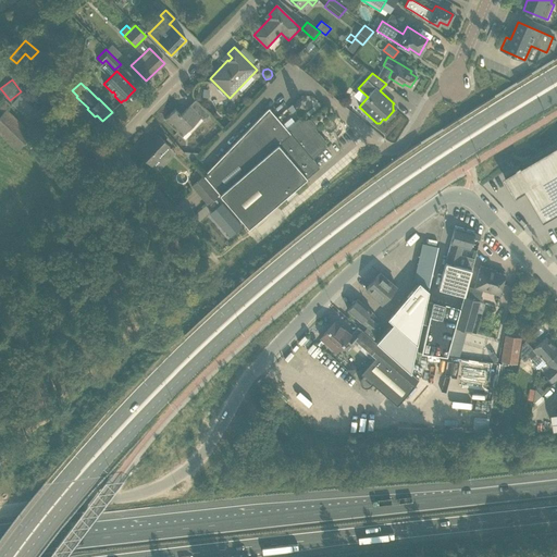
[(41,110),(34,102),(22,91),(11,103),(31,121),(41,110)]
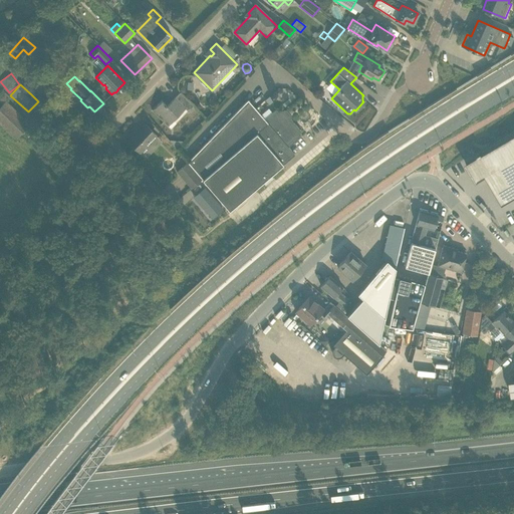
[(290,90),(285,94),(288,98),(293,94),(290,90)]
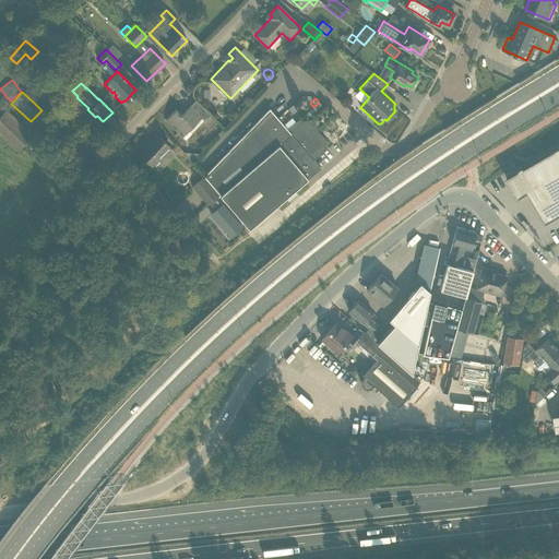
[(210,115),(203,108),(195,100),(181,115),(176,109),(165,120),(182,138),(201,118),(204,121),(210,115)]
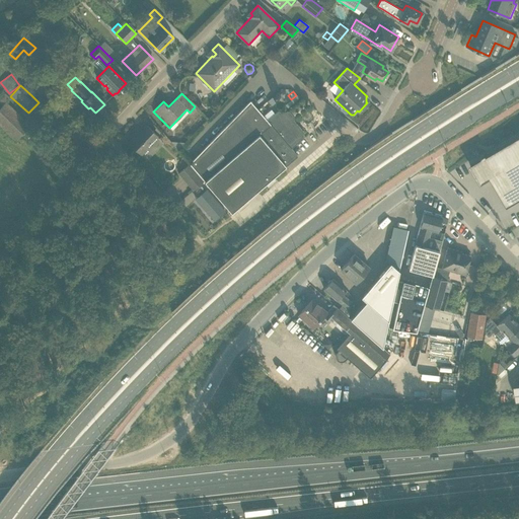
[(279,112),(267,121),(249,101),(190,163),(204,180),(204,181),(230,213),(252,195),(289,163),(297,156),(290,149),(302,139),(302,132),(286,112),(282,115),(279,112)]
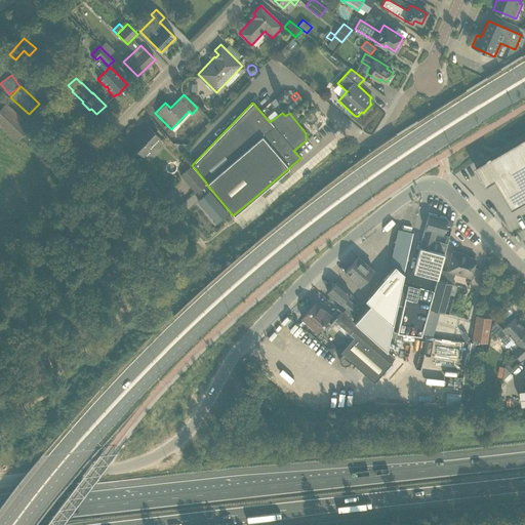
[(7,104),(0,110),(0,125),(8,134),(15,142),(25,132),(31,126),(7,104)]
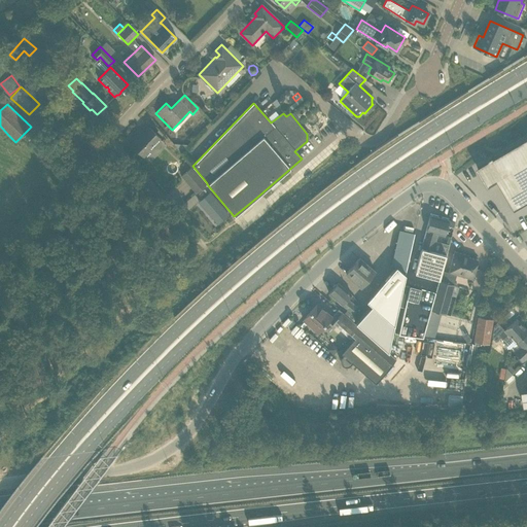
[(148,148),(160,137),(146,125),(141,131),(143,132),(131,144),(143,156),(150,149),(148,148)]
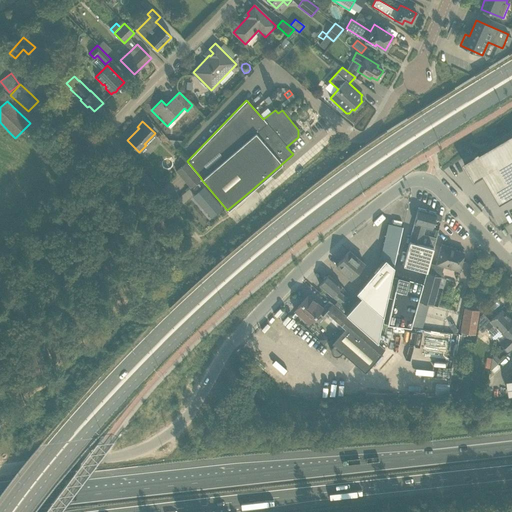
[(474,157),(463,163),(470,174),(474,181),(480,177),(483,175),(500,204),(511,196),(511,134),(480,153),(479,152),(477,154),(477,155),(474,157)]
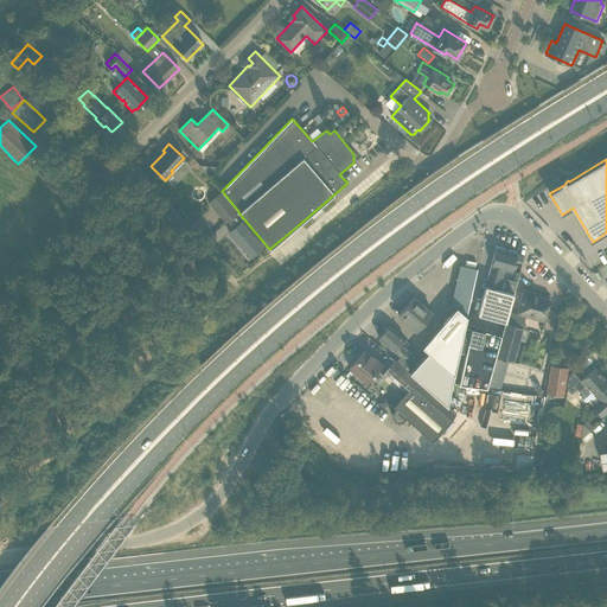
[(225,223),(237,212),(219,192),(208,203),(225,223)]
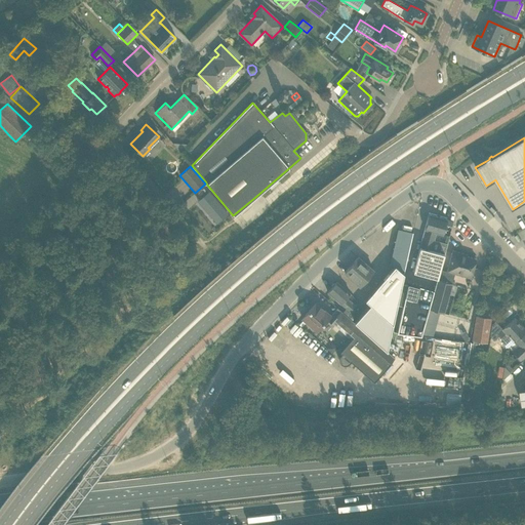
[(211,209),(207,212),(217,224),(229,214),(209,192),(201,198),(211,209)]
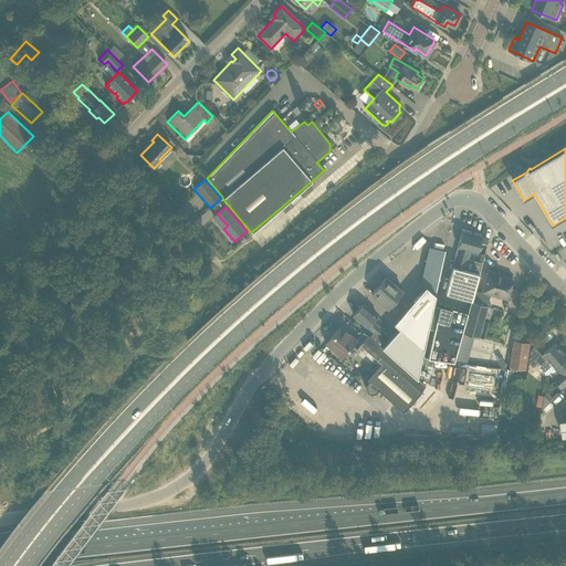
[(435,241),(446,243),(447,232),(437,231),(435,241)]
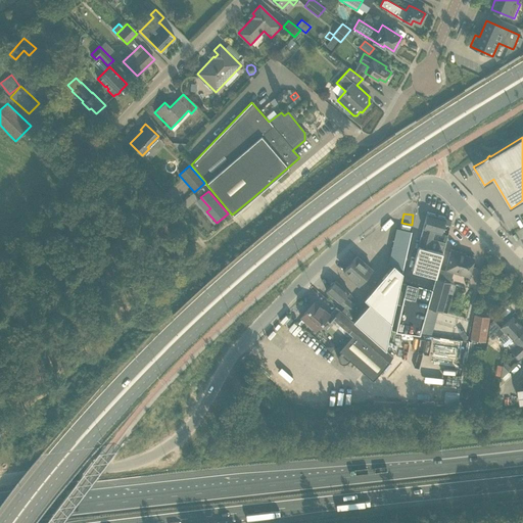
[(427,214),(419,246),(429,249),(429,246),(433,232),(441,234),(445,219),(427,214)]
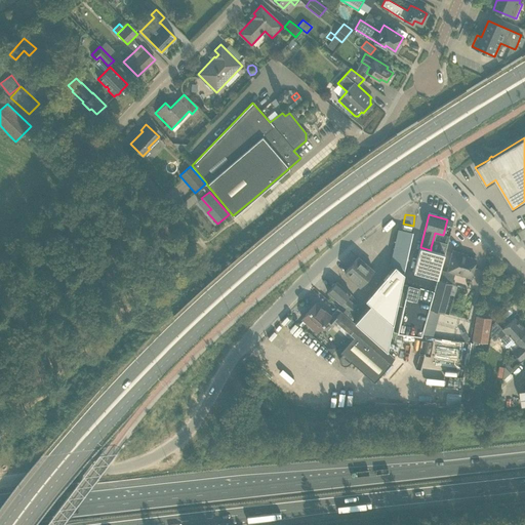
[(431,250),(420,247),(413,272),(437,278),(444,254),(431,250)]
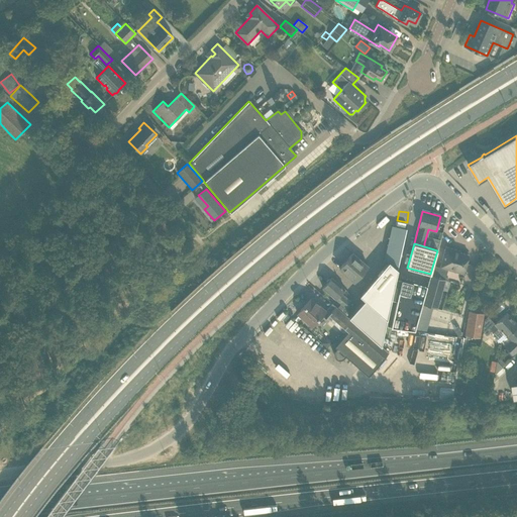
[(456,249),(445,246),(445,248),(439,268),(463,275),(469,254),(455,251),(456,249)]
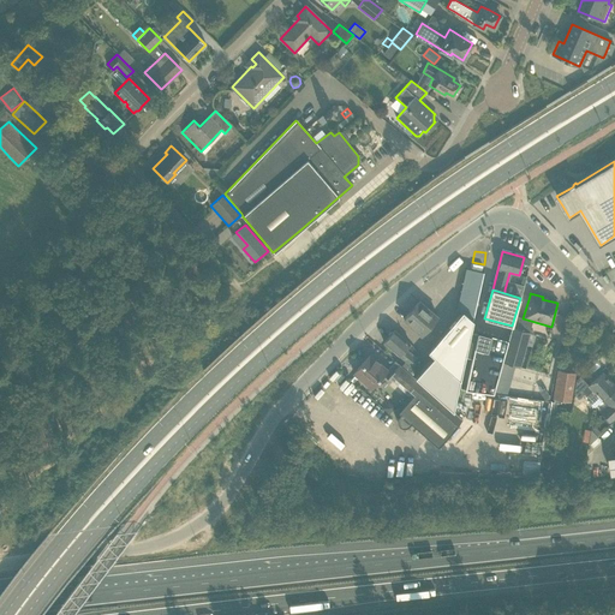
[(422,335),(437,316),(419,300),(404,320),(422,335)]
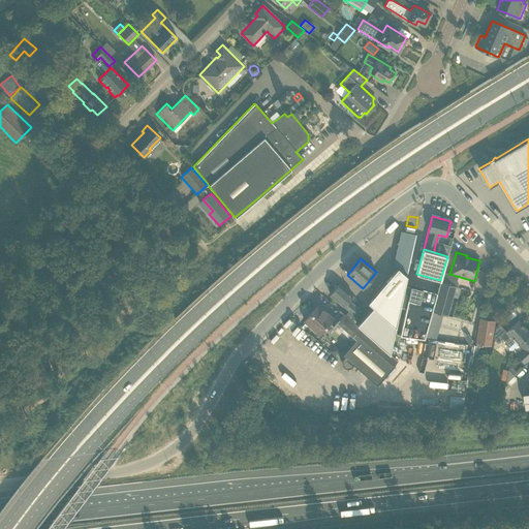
[(396,327),(407,275),(398,268),(368,302),(372,306),(396,327)]
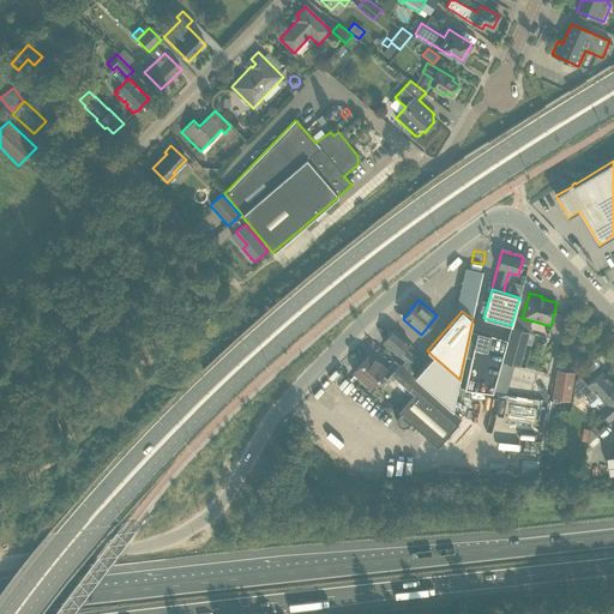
[(529,331),(511,327),(501,362),(519,367),(529,331)]
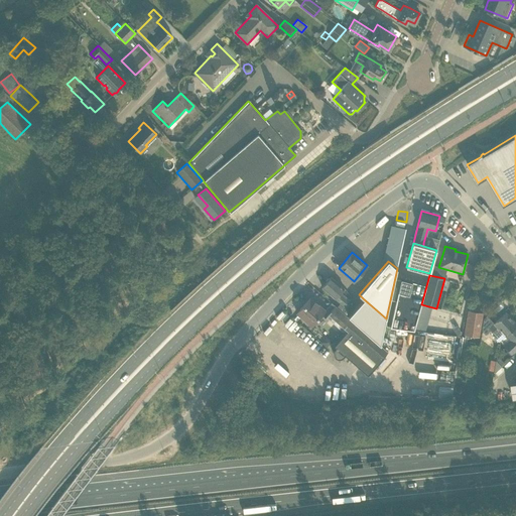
[(395,299),(389,326),(413,329),(426,283),(400,276),(400,277),(395,276),(390,298),(395,299)]
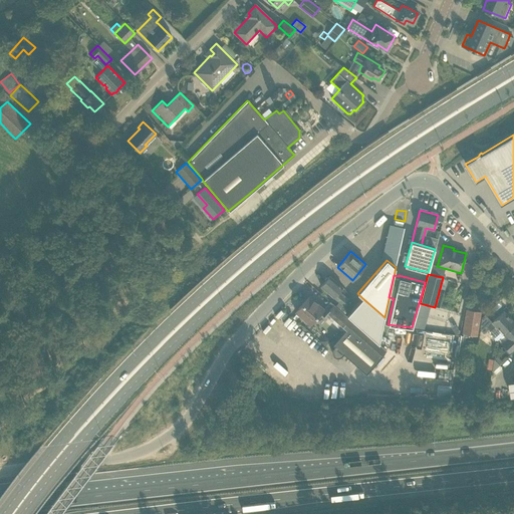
[(329,276),(320,286),(328,292),(338,302),(335,306),(344,314),(351,306),(346,302),(348,299),(339,291),(342,288),(336,282),(329,276)]
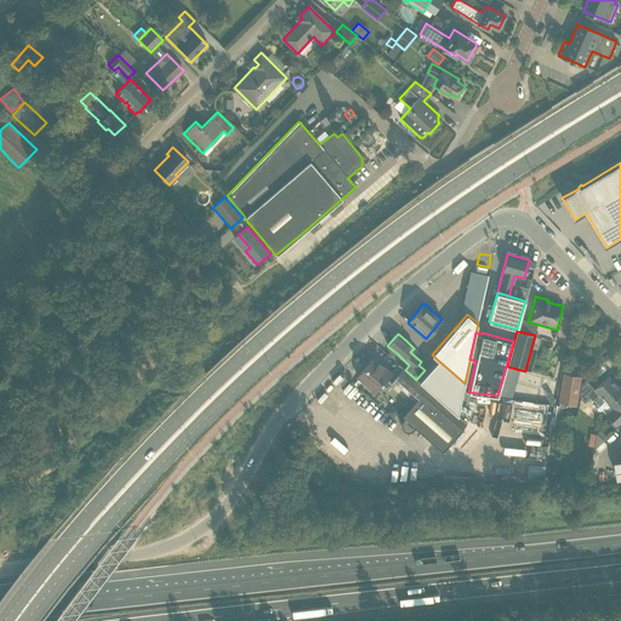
[(391,374),(374,358),(358,376),(375,392),(391,374)]
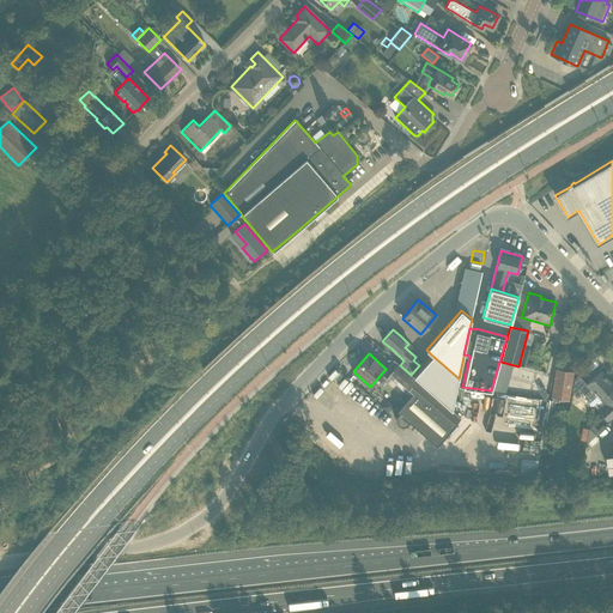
[(420,366),(412,376),(420,383),(451,411),(459,378),(431,354),(420,366)]
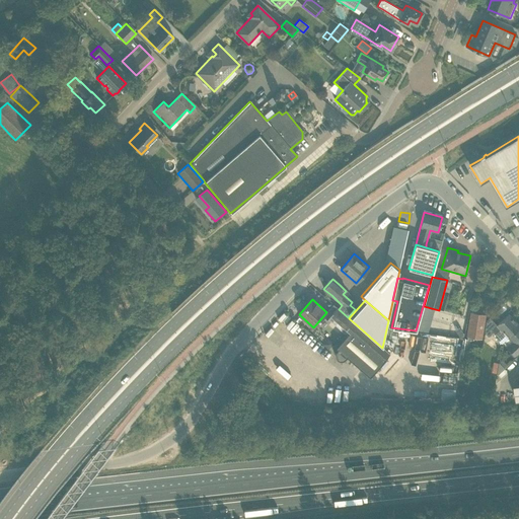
[(326,312),(346,329),(350,332),(356,324),(349,318),(339,309),(334,304),(326,312)]
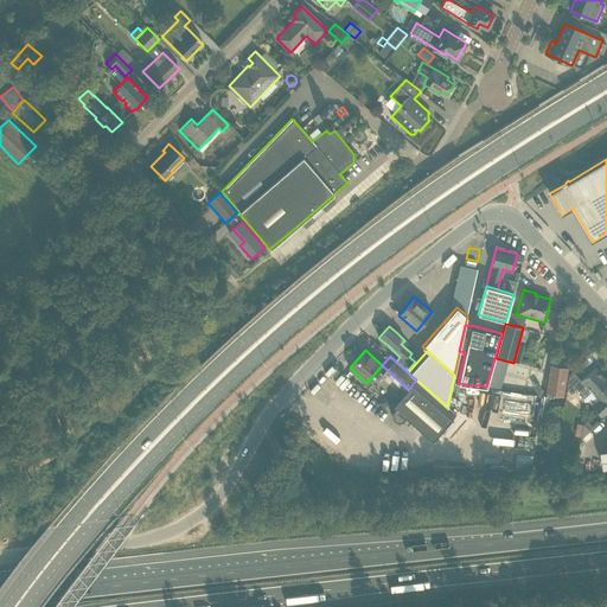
[(562,396),(567,369),(551,366),(547,394),(562,396)]
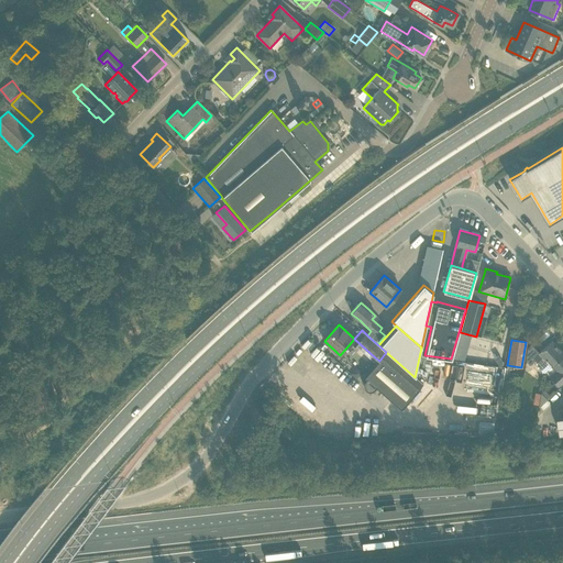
[(544,373),(551,366),(562,354),(562,353),(551,341),(533,357),(540,365),(539,366),(539,370),(542,372),(544,373)]
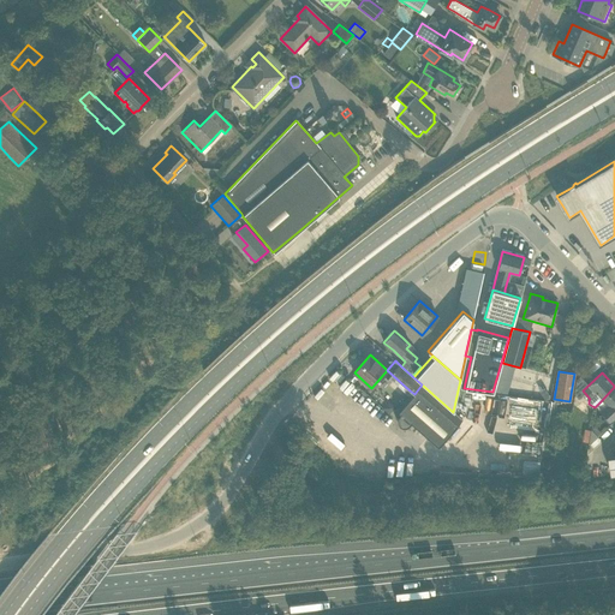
[(439,447),(461,419),(453,412),(422,384),(415,394),(399,412),(401,415),(401,416),(401,417),(400,418),(400,419),(401,421),(401,422),(401,423),(402,423),(404,424),(405,424),(406,424),(407,424),(408,424),(410,424),(410,423),(411,423),(439,447)]
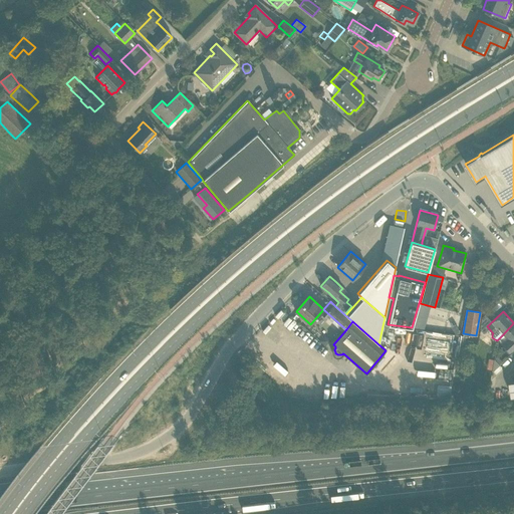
[(513,344),(513,323),(503,334),(507,338),(501,344),(509,352),(513,347),(513,344)]
